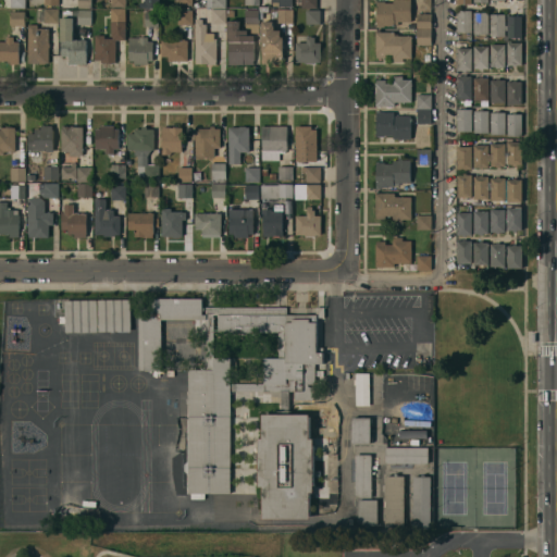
[(301,0),(317,0),(317,8),(301,9),(301,0)]
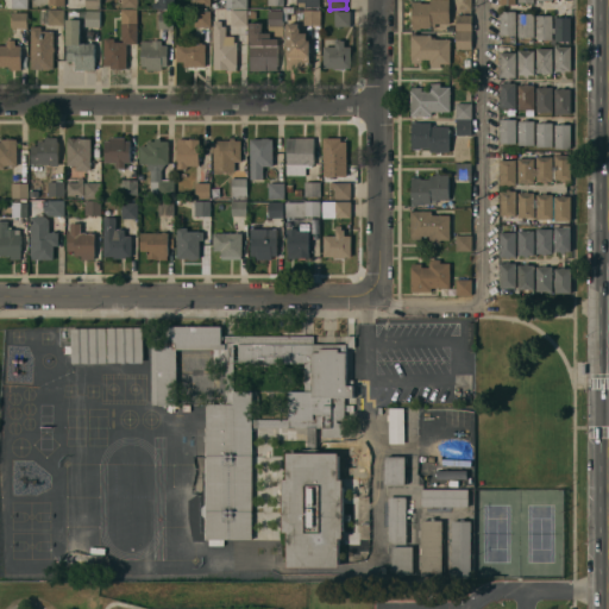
[(412,1),(420,1),(420,2),(429,2),(429,0),(449,0),(449,24),(435,24),(435,27),(420,27),(420,30),(412,30),(412,1)]
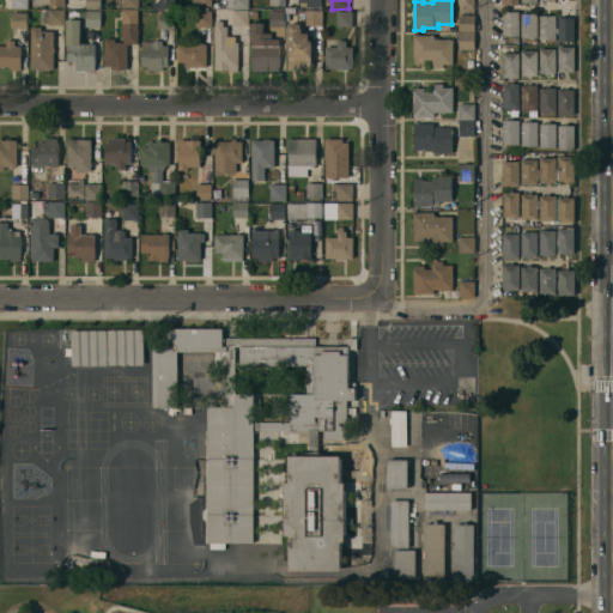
[(285,13),(284,26),(269,26),(269,10),(285,11),(285,10),(285,6),(286,7),(295,7),(295,10),(295,13),(286,13),(285,13)]
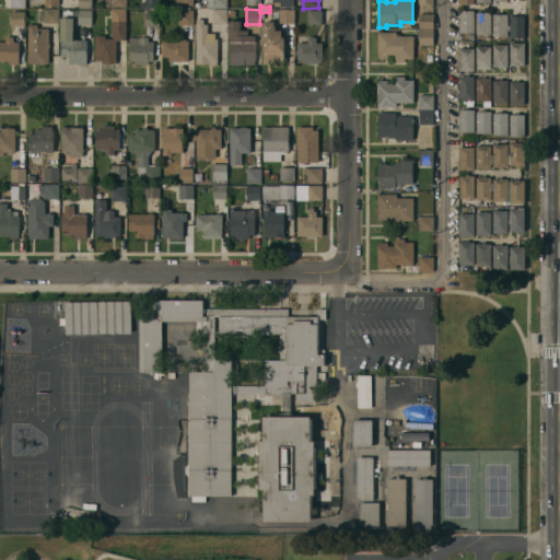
[(59,9),(58,23),(44,23),(45,8),(59,9)]
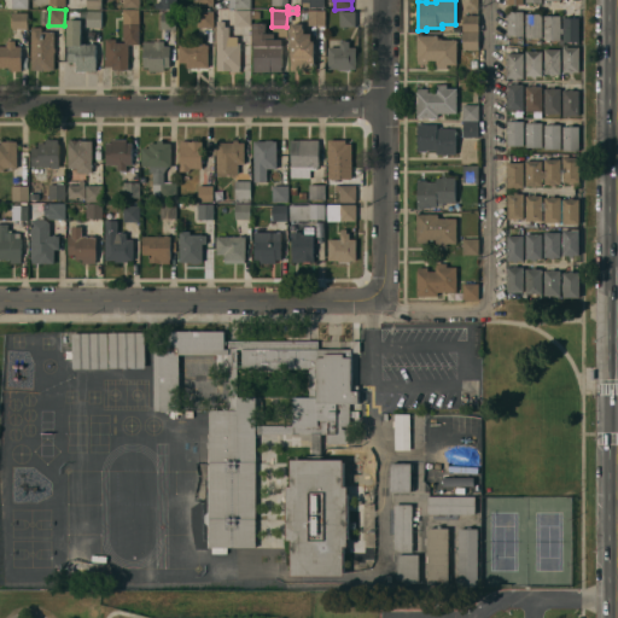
[(105,39),(116,39),(116,42),(124,42),(124,41),(122,41),(123,10),(139,10),(139,45),(128,45),(128,69),(123,69),(123,70),(117,70),(117,69),(111,69),(111,66),(105,66),(105,39)]
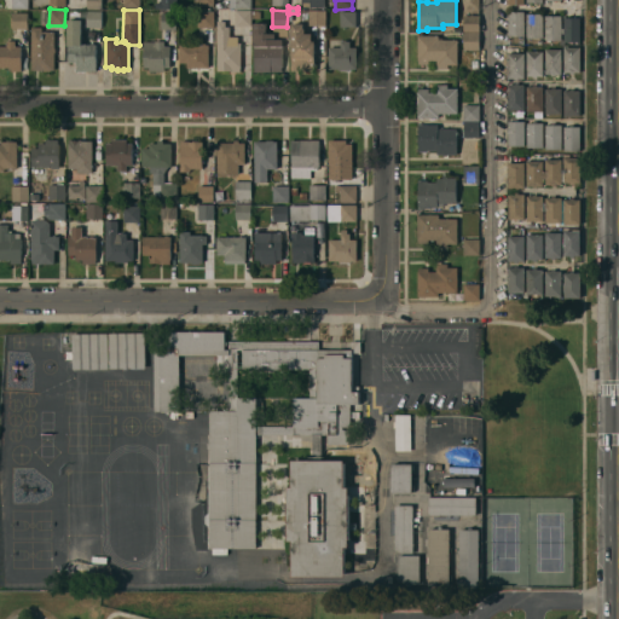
[(235,10),(250,10),(252,27),(235,27),(235,10)]
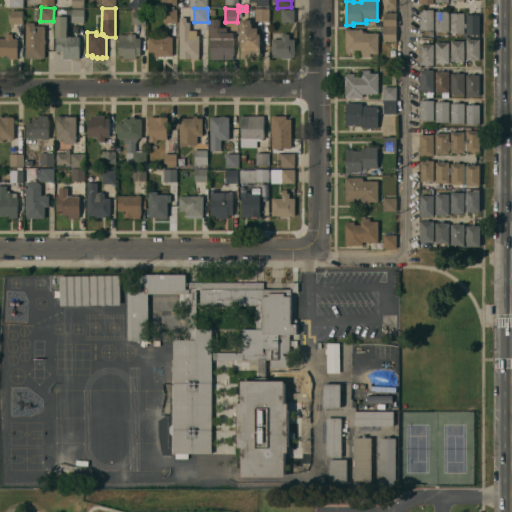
[(269,8),(269,21),(255,21),(255,18),(248,18),(248,8),(269,8)]
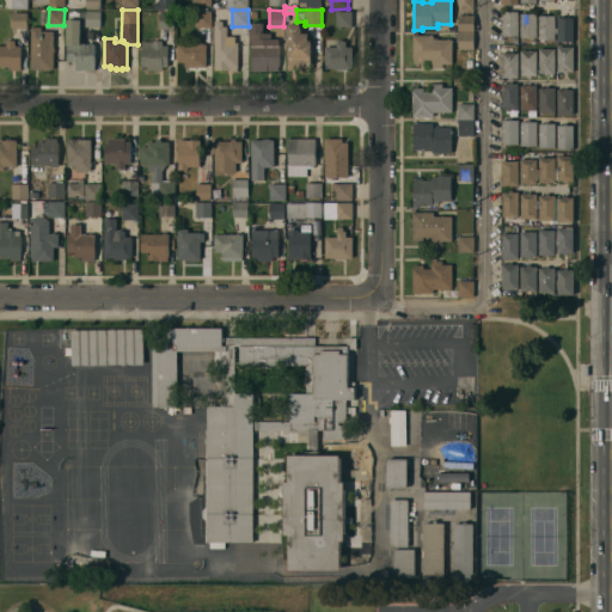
[(99,11),(99,26),(85,26),(85,18),(79,18),(79,11),(99,11)]
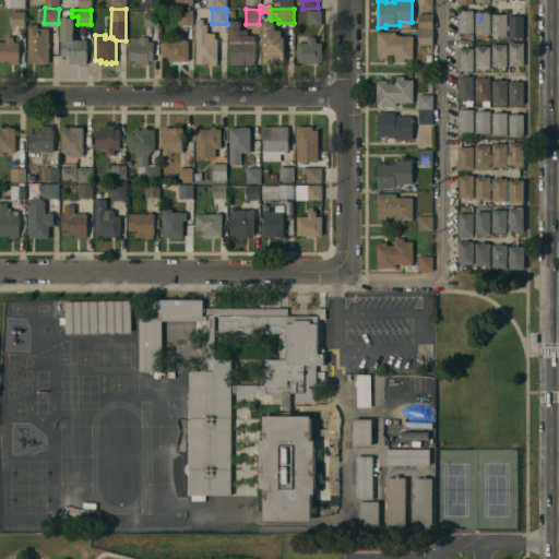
[(178,25),(178,10),(192,10),(192,25),(178,25)]
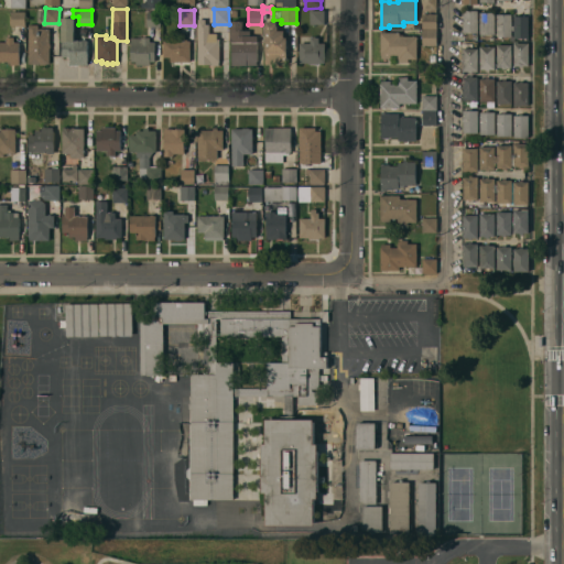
[(310,10),(324,10),(324,24),(310,24),(310,10)]
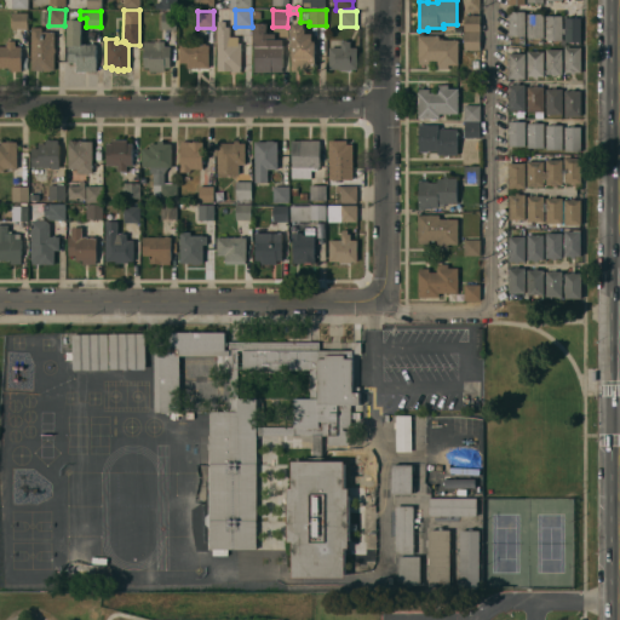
[(12,12),(27,12),(27,29),(12,29),(12,12)]
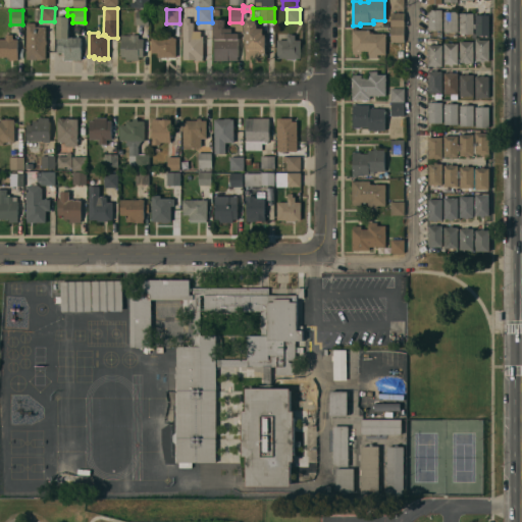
[(136,10),(149,11),(148,25),(136,24),(136,10)]
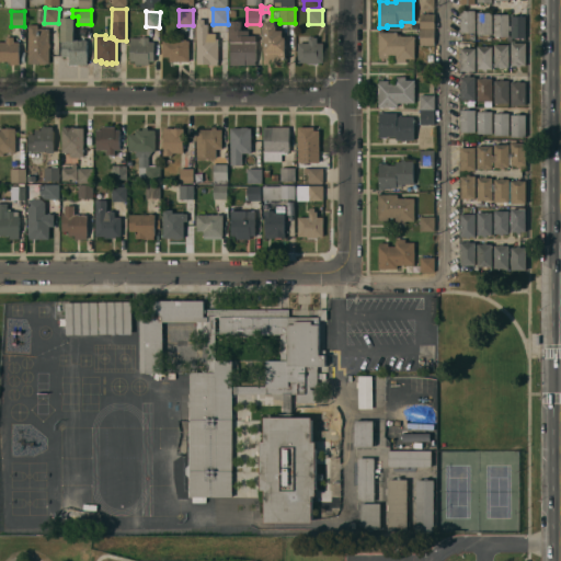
[(460,11),(474,11),(474,33),(460,33),(460,11)]
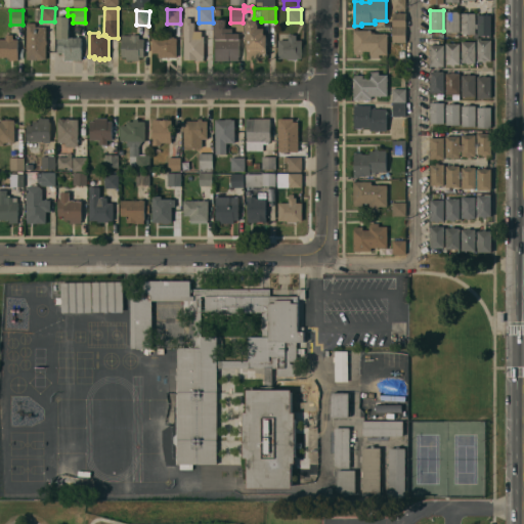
[(445,11),(460,11),(460,32),(445,32),(445,11)]
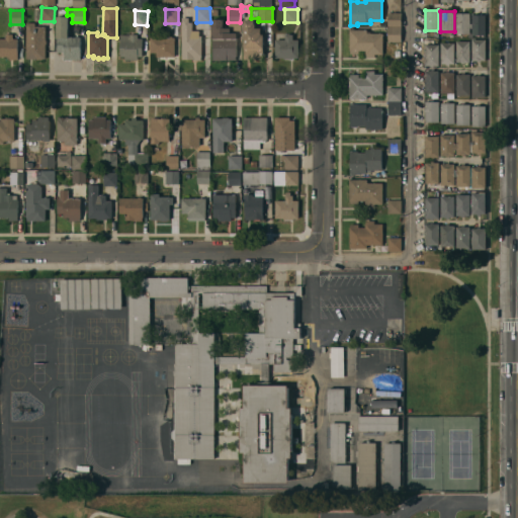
[(387,12),(401,13),(401,26),(387,26),(387,12)]
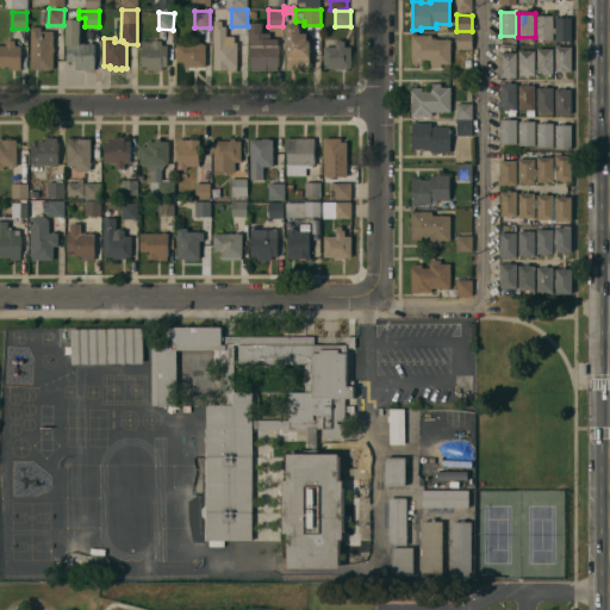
[(537,16),(553,16),(553,39),(537,39),(537,16)]
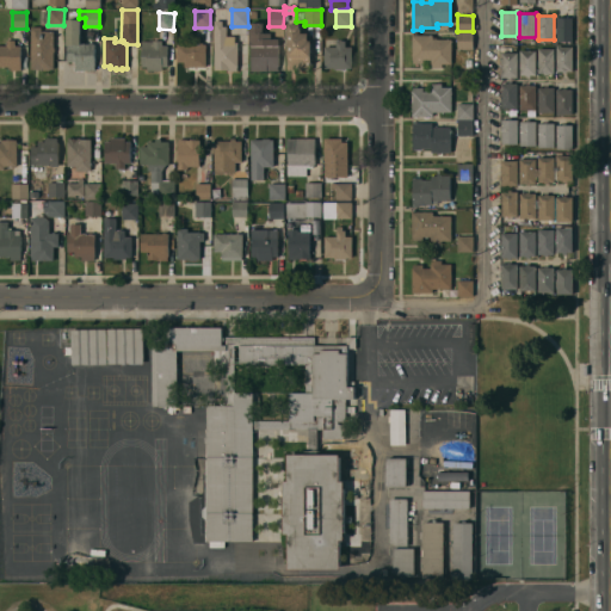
[(556,18),(572,18),(572,42),(556,42),(556,18)]
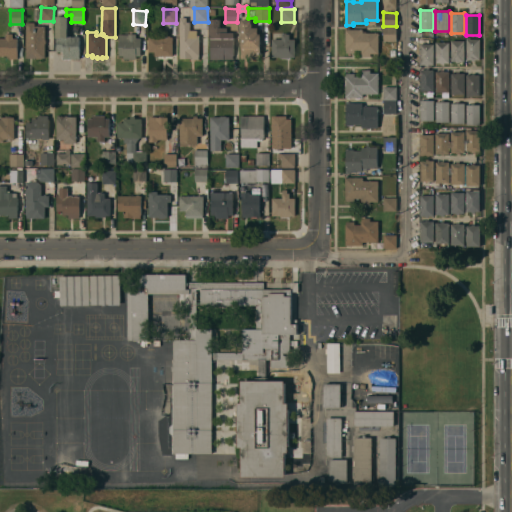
[(79,59),(63,59),(63,52),(56,52),(56,38),(55,38),(55,16),(67,16),(67,29),(68,29),(68,37),(74,37),(74,36),(78,36),(79,36),(79,59)]
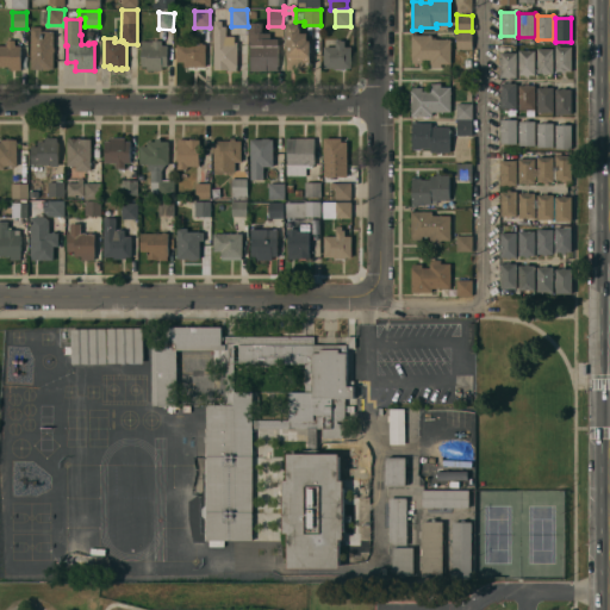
[(213,22),(222,22),(222,26),(226,26),(226,36),(234,36),(234,43),(237,43),(237,70),(226,70),(213,70),(213,22)]
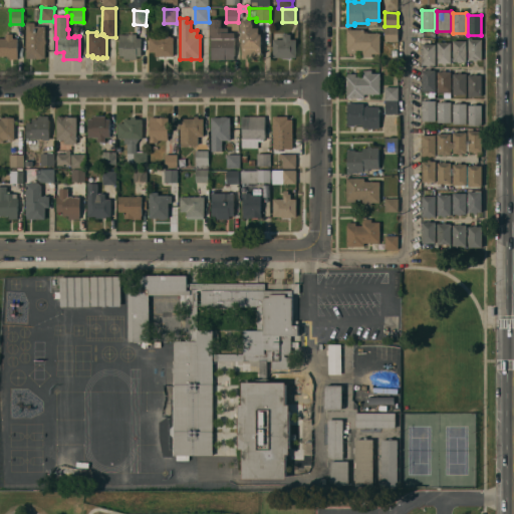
[(211,59),(211,19),(221,19),(221,28),(228,28),(228,32),(235,32),(235,38),(233,38),(233,59),(211,59)]
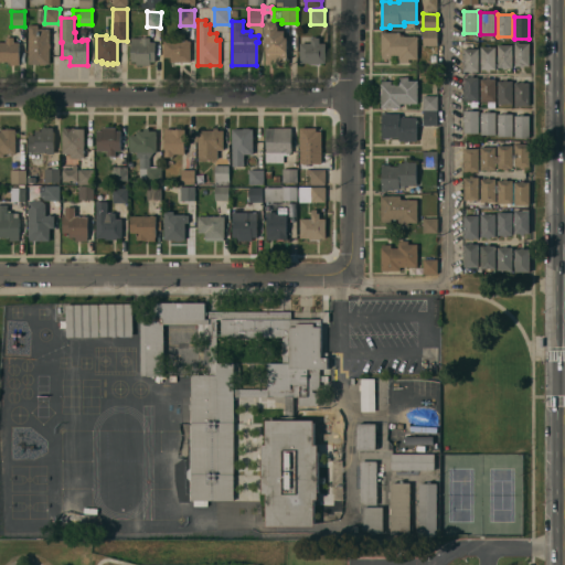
[(266,21),(276,21),(276,27),(278,27),(278,31),(284,30),(284,38),(287,38),(287,64),(266,64),(266,21)]
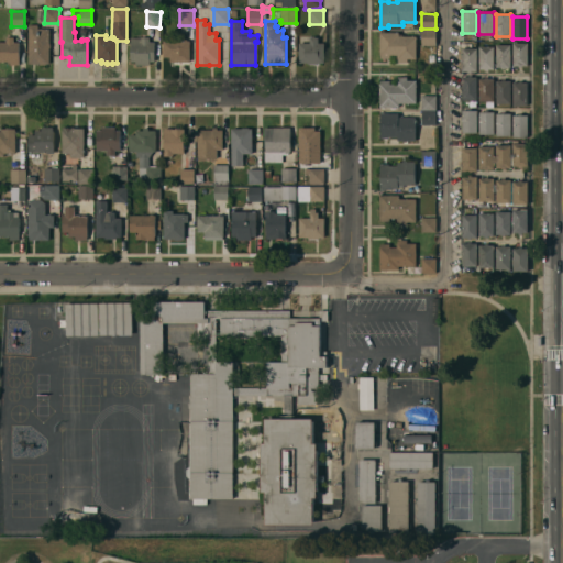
[(28,24),(37,24),(37,29),(50,29),(48,44),(50,44),(50,47),(48,47),(48,64),(45,64),(45,65),(39,65),(39,64),(28,64),(28,24)]
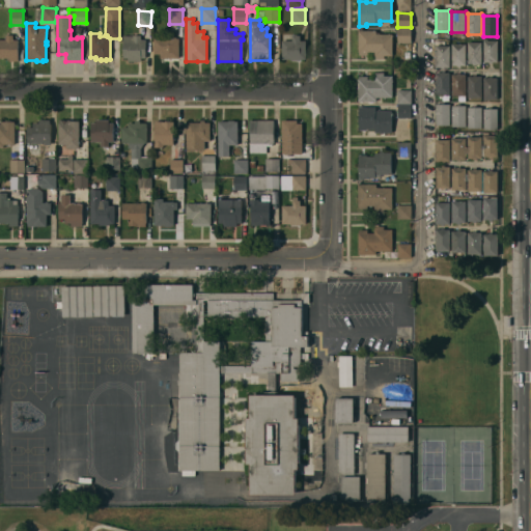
[(397,28),(411,27),(411,43),(397,43),(397,28)]
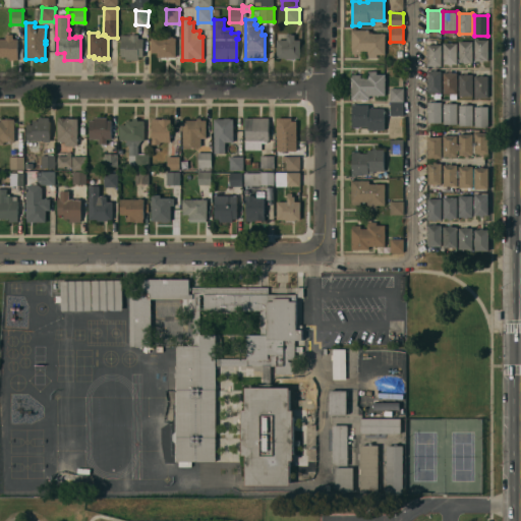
[(385,34),(385,55),(377,55),(377,58),(367,58),(367,51),(360,51),(360,54),(351,54),(351,29),(356,29),(356,30),(368,30),(368,34),(385,34)]
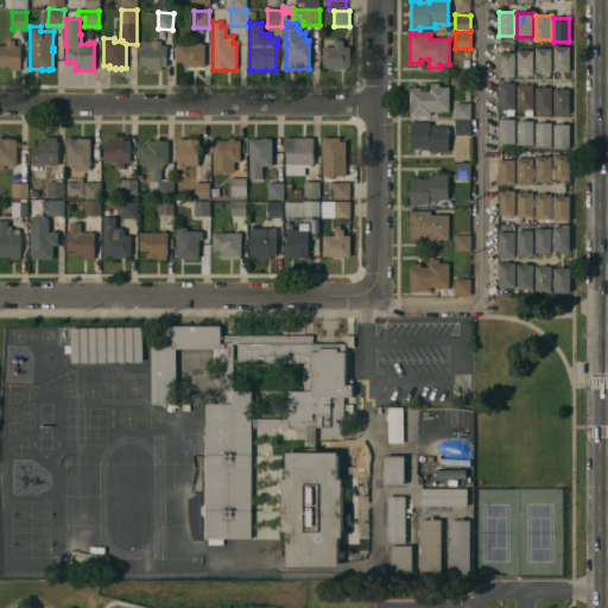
[(323,46),(334,46),(334,40),(336,40),(336,39),(340,39),(340,40),(343,40),(343,46),(350,46),(350,68),(341,68),(341,69),(331,69),(331,68),(322,68),(323,46)]
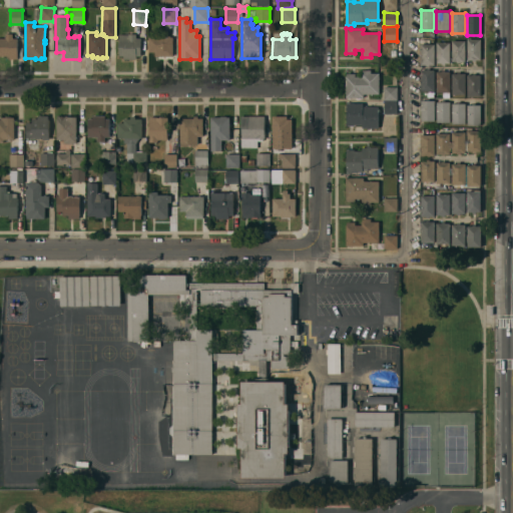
[(0,38),(5,38),(5,34),(12,34),(12,38),(17,38),(17,59),(9,59),(9,56),(0,56),(0,38)]
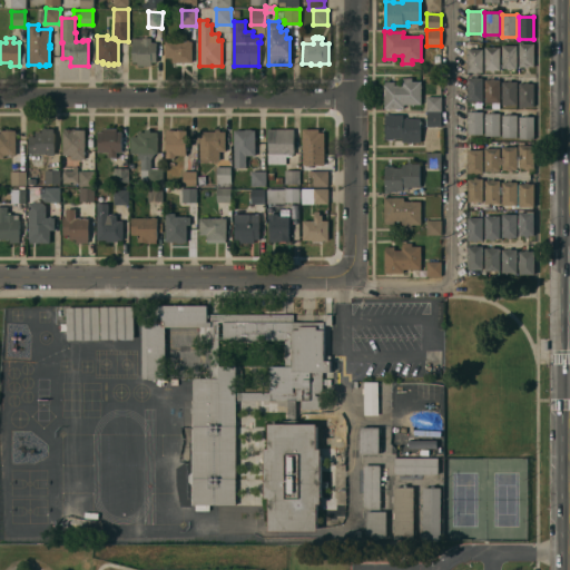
[(131,38),(150,38),(150,42),(156,42),(156,62),(151,62),(151,66),(137,66),(137,62),(131,62),(131,38)]
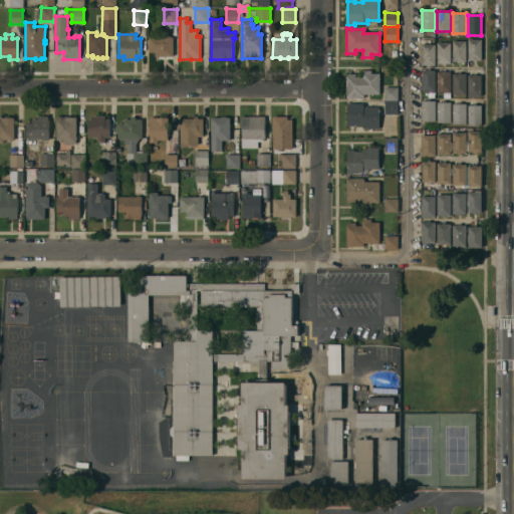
[(155,52),(149,52),(149,37),(167,37),(167,36),(171,36),(171,37),(173,37),(173,56),(171,56),(171,57),(167,57),(167,56),(161,56),(161,57),(157,57),(157,56),(155,56),(155,52)]
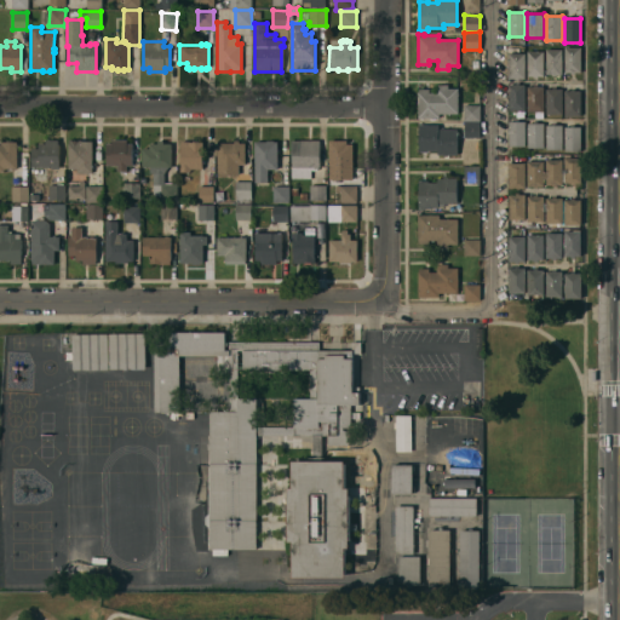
[(564,47),(580,47),(580,73),(574,73),(574,74),(570,74),(570,73),(564,73),(564,47)]
